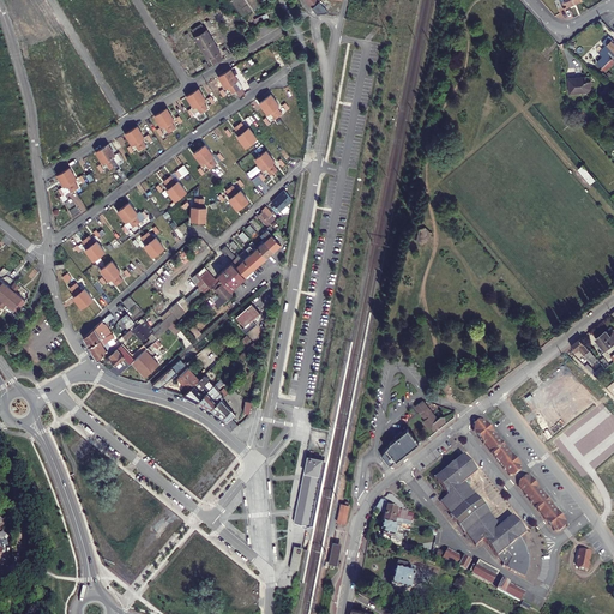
[(125,0),(108,0),(115,12),(128,5),(125,0)]
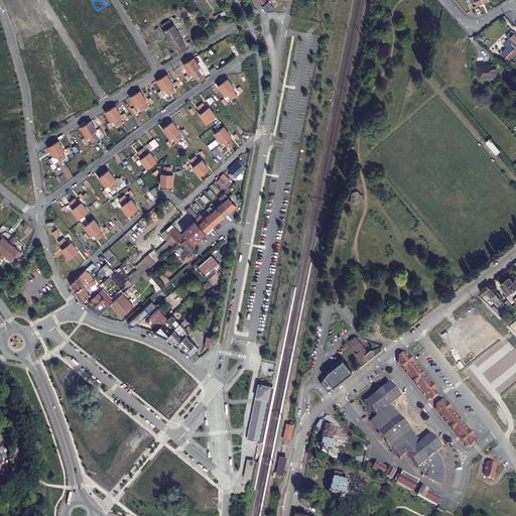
[(92,1),(86,4),(90,12),(96,8),(92,1)]
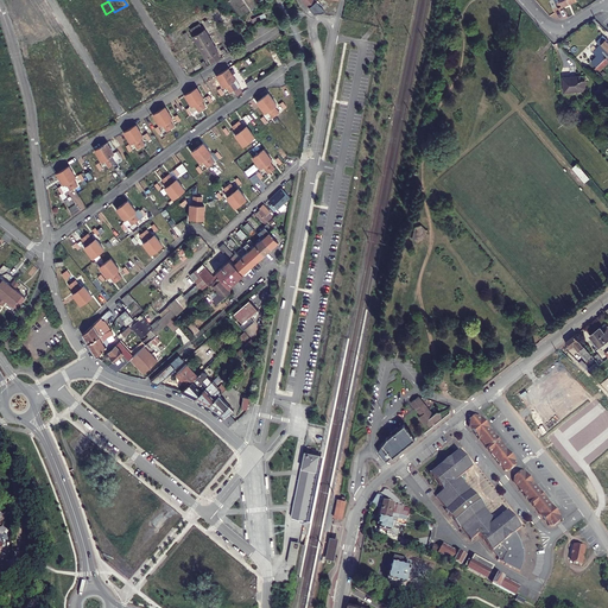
[(175,5),(162,12),(170,25),(183,18),(175,5)]
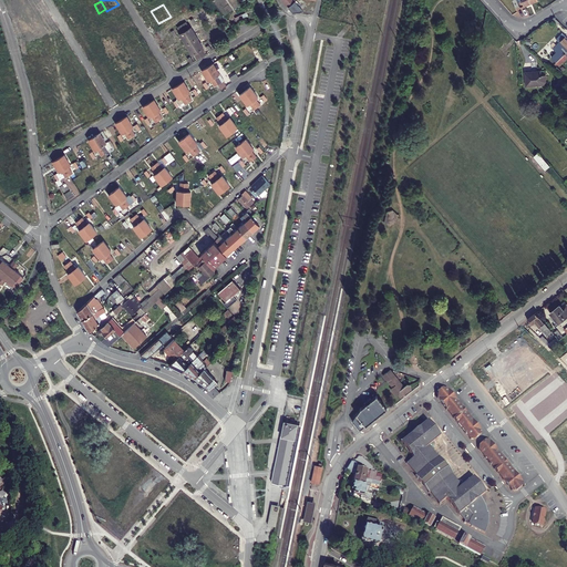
[(66,18),(74,31),(86,24),(82,18),(91,12),(89,7),(80,12),(79,11),(66,18)]
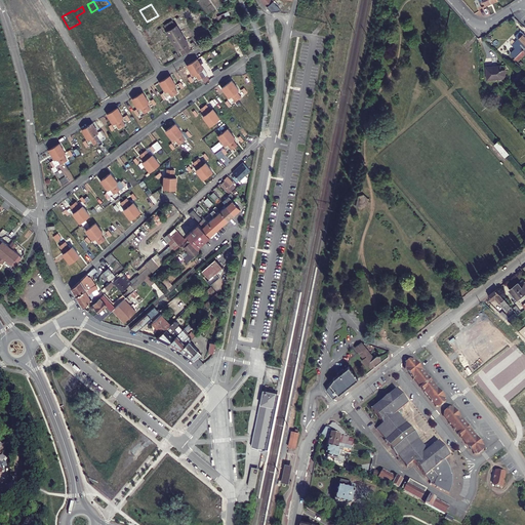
[(16,17),(19,24),(36,13),(33,9),(28,13),(27,11),(16,17)]
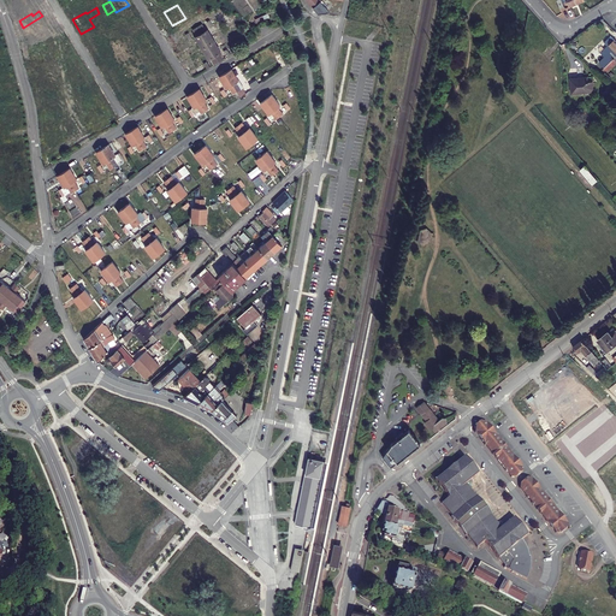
[(43,21),(42,16),(23,28),(28,34),(39,27),(37,24),(43,21)]
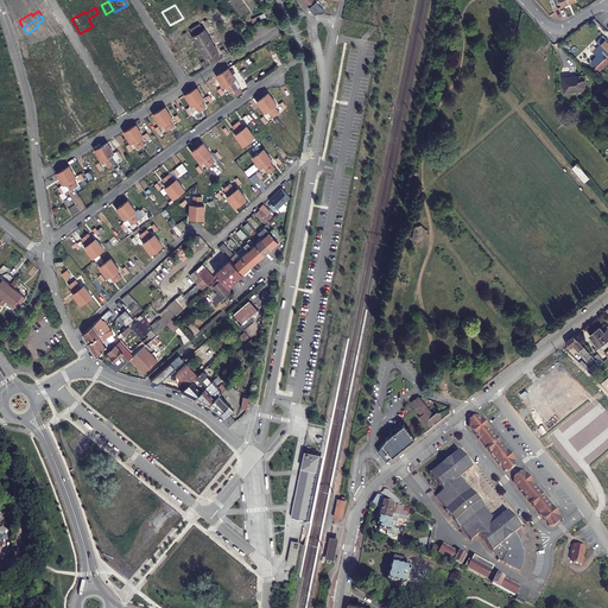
[(44,26),(48,31),(56,26),(52,21),(44,26)]
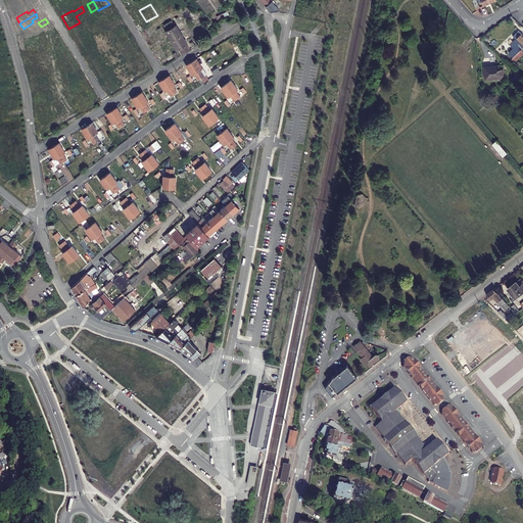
[(174,26),(171,20),(167,22),(177,38),(181,35),(175,25),(174,26)]
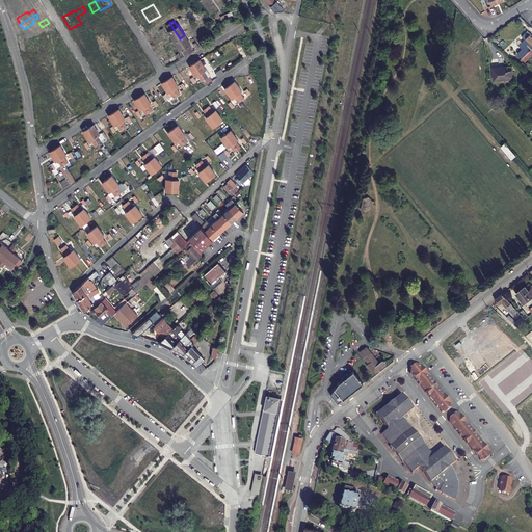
[(167,32),(174,42),(180,38),(169,23),(165,25),(169,31),(167,32)]
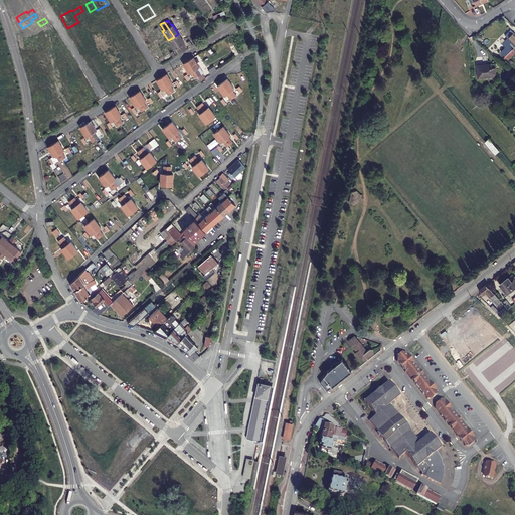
[(217,32),(225,29),(223,22),(214,26),(217,32)]
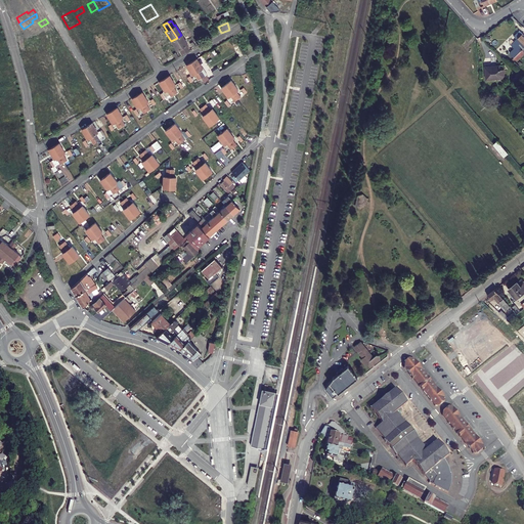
[(519,54),(523,49),(523,34),(520,31),(515,36),(518,40),(519,39),(522,42),(517,47),(518,48),(514,52),(512,54),(516,57),(519,54)]
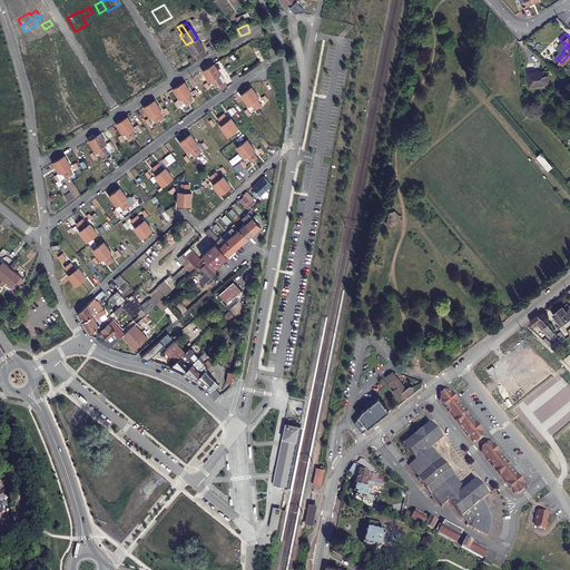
[(204,48),(197,38),(193,41),(203,57),(206,55),(203,49),(204,48)]
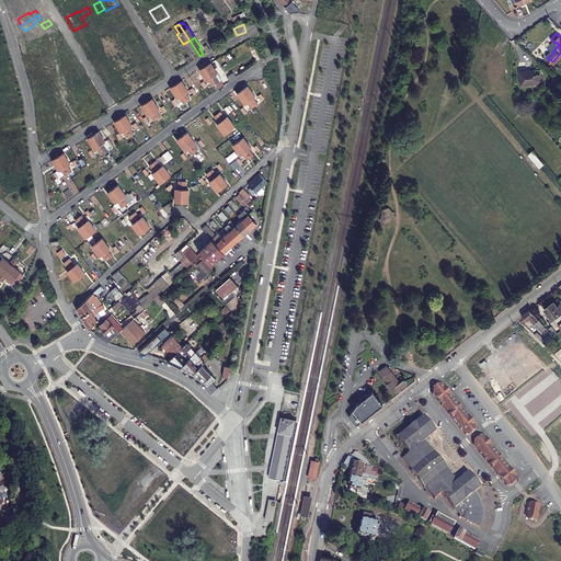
[(192,54),(195,59),(199,56),(190,41),(183,44),(190,55),(192,54)]
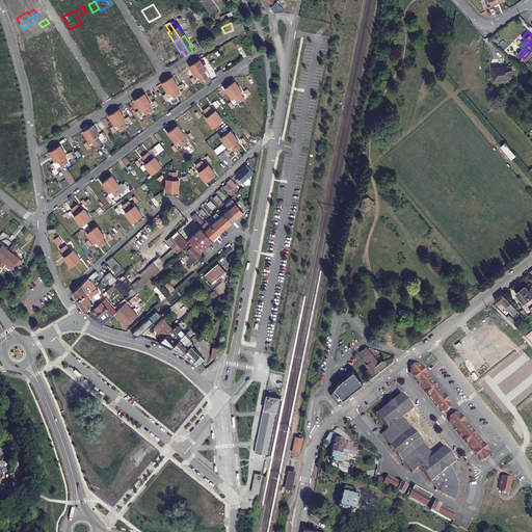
[(200,59),(194,63),(205,79),(207,83),(208,84),(212,81),(209,77),(210,76),(204,65),(206,63),(204,61),(202,62),(200,59)]
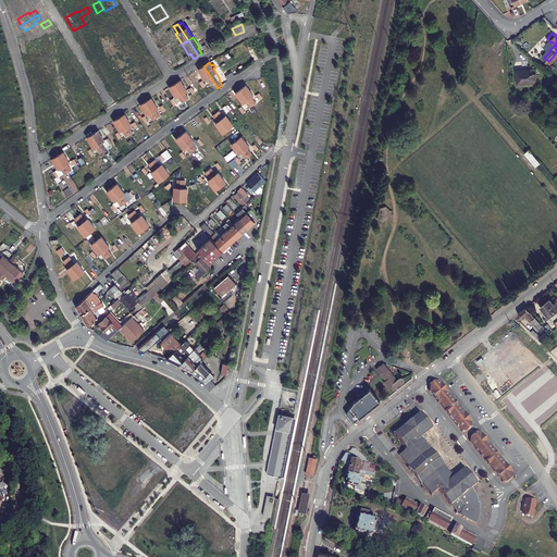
[(210,85),(214,83),(203,66),(198,70),(203,79),(206,78),(210,85)]
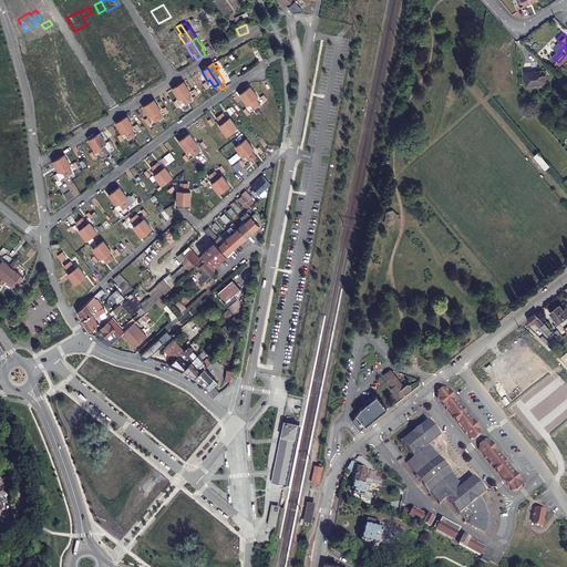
[(545,82),(547,81),(547,79),(547,74),(543,74),(543,70),(532,70),(526,71),(527,85),(543,83),(545,82)]
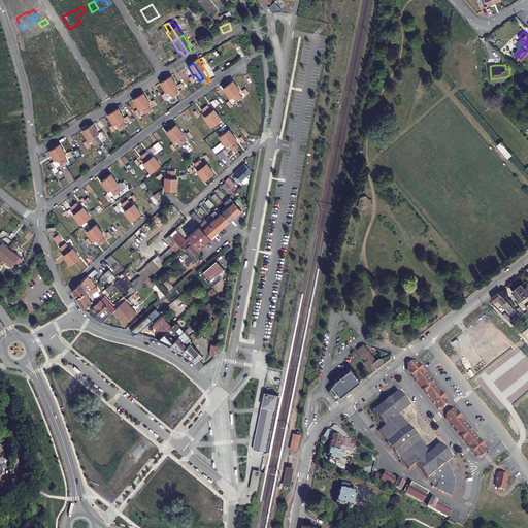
[(171,76),(165,79),(174,93),(175,95),(178,93),(175,87),(176,86),(171,76)]
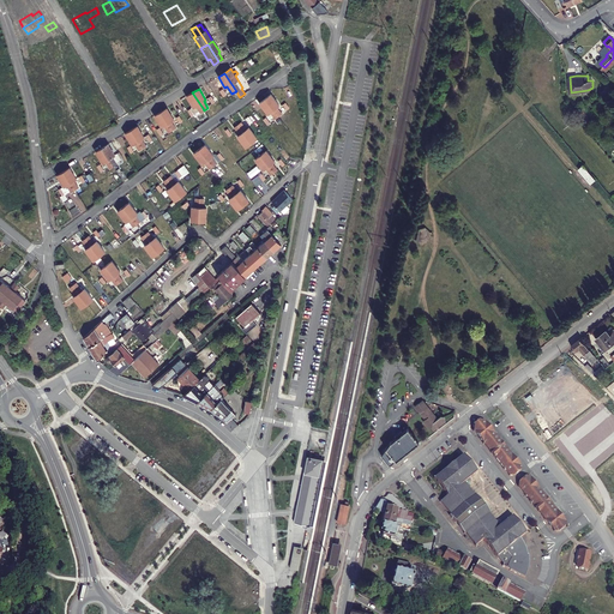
[(203,108),(192,92),(186,96),(193,108),(194,107),(199,114),(204,110),(203,108)]
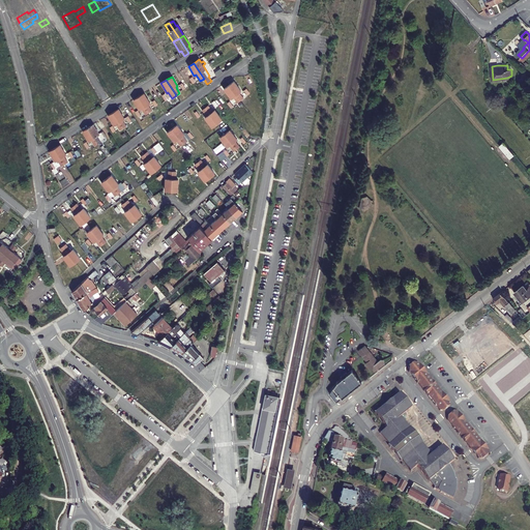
[(234,81),(229,85),(240,100),(243,97),(239,91),(240,90),(234,81)]
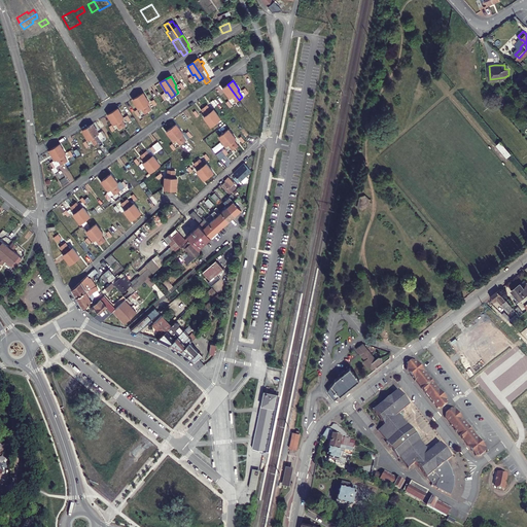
[(235,102),(239,100),(227,84),(222,89),(229,98),(231,97),(235,102)]
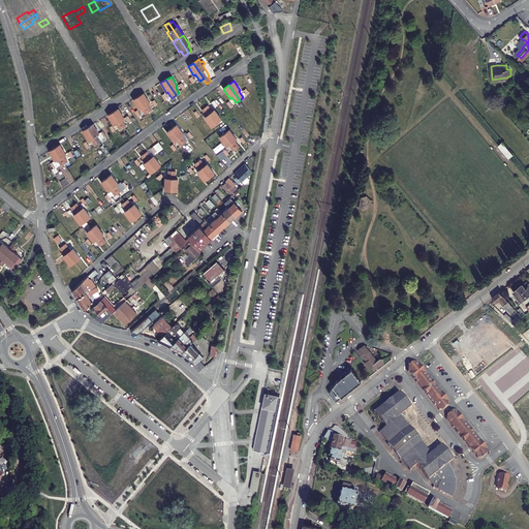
[(224,92),(219,87),(216,89),(220,95),(224,92)]
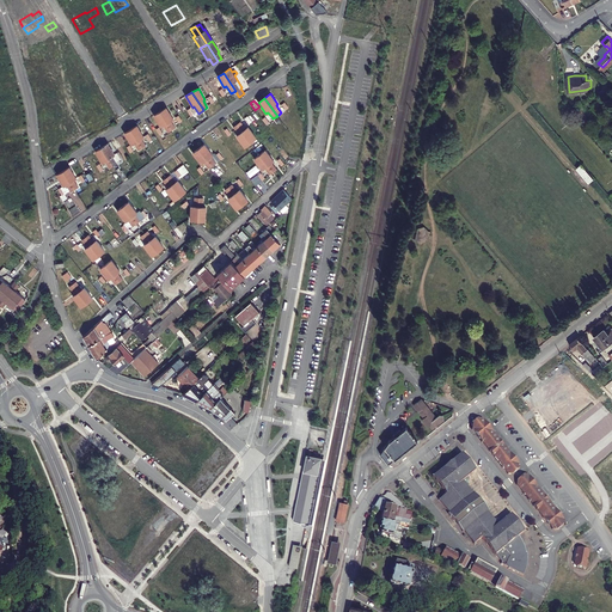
[(173,118),(166,108),(160,111),(171,130),(176,127),(171,120),(173,118)]
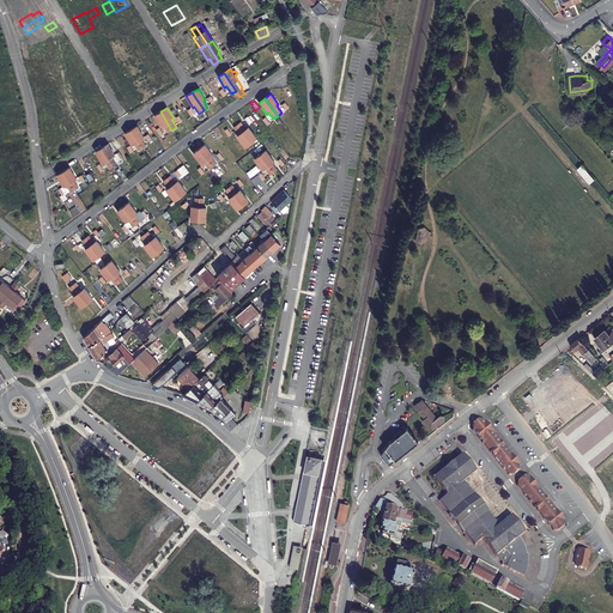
[(167,133),(171,131),(161,111),(153,115),(161,127),(162,126),(167,133)]
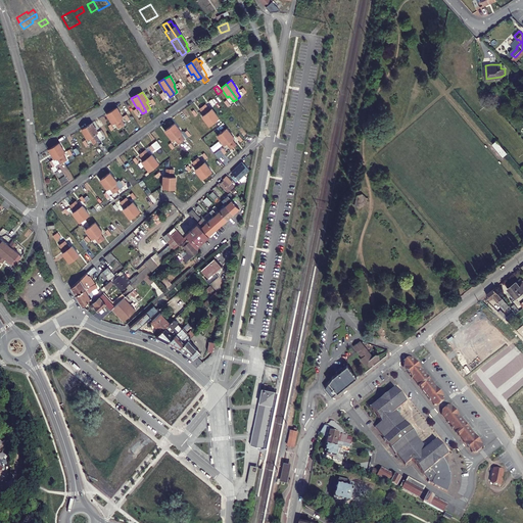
[(205,103),(202,105),(214,121),(219,116),(211,108),(209,109),(205,103)]
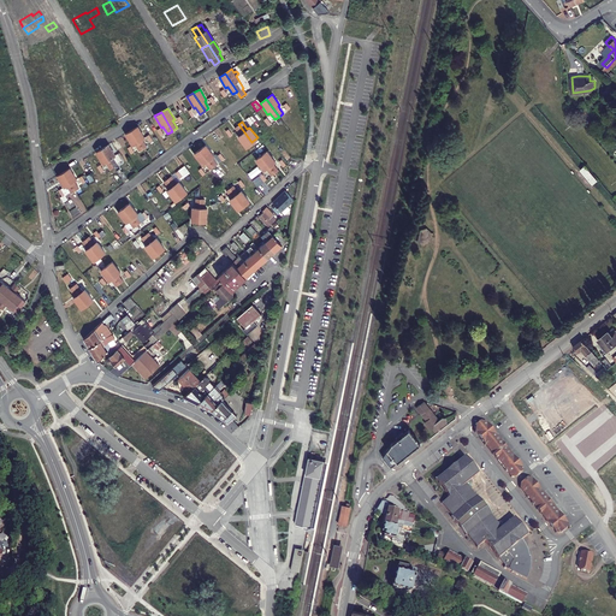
[(246,147),(252,142),(238,124),(234,128),(240,135),(237,136),(246,147)]
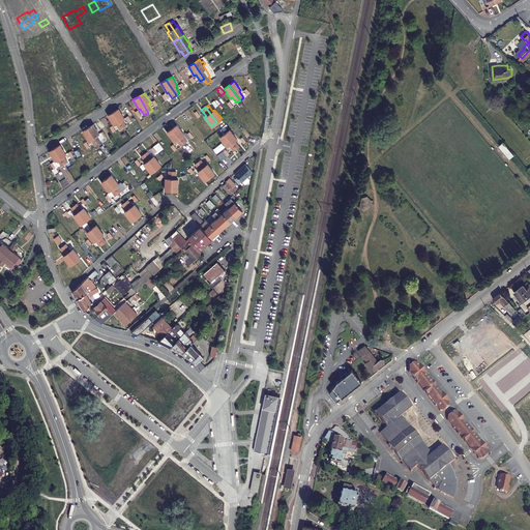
[(124,118),(118,109),(113,112),(122,128),(126,126),(123,119),(124,118)]
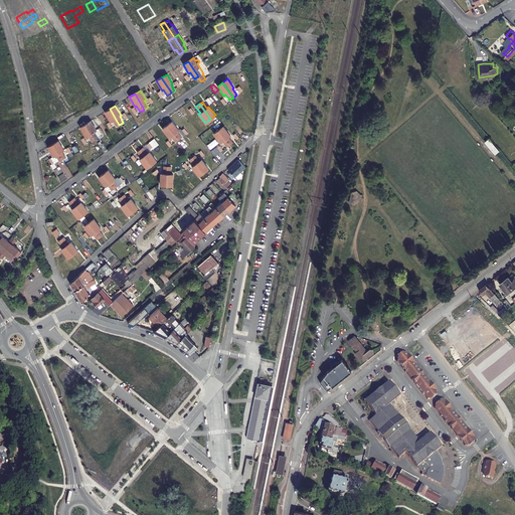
[(116,127),(119,125),(110,109),(105,112),(111,122),(112,121),(116,127)]
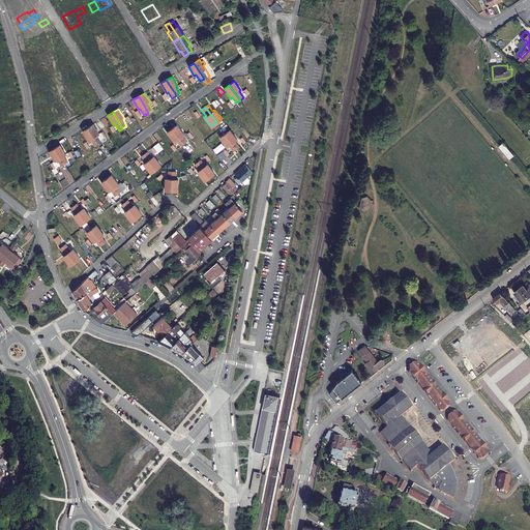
[(93,137),(97,144),(101,141),(97,135),(98,134),(93,124),(87,127),(93,137)]
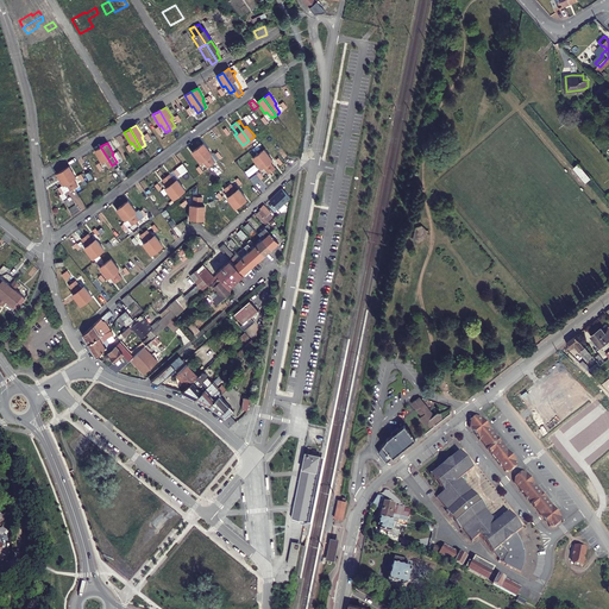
[(203,143),(198,146),(211,163),(214,161),(209,154),(212,152),(203,143)]
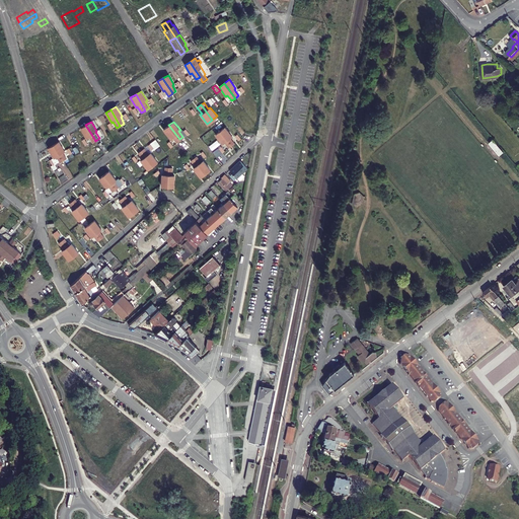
[(91,143),(95,141),(91,134),(85,125),(80,129),(86,138),(87,137),(91,143)]
